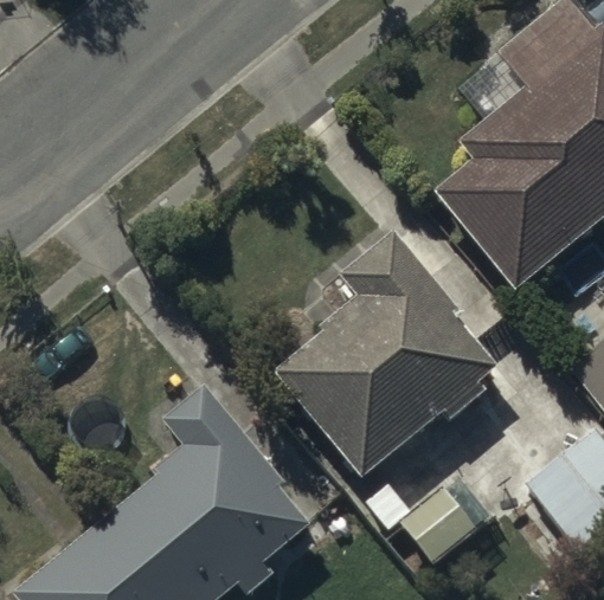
[(559,0),(486,57),(515,95),(457,140),(473,159),(431,191),(508,289),(602,217),(603,219),(603,25),(602,23),(592,30),(569,0),(559,0)]
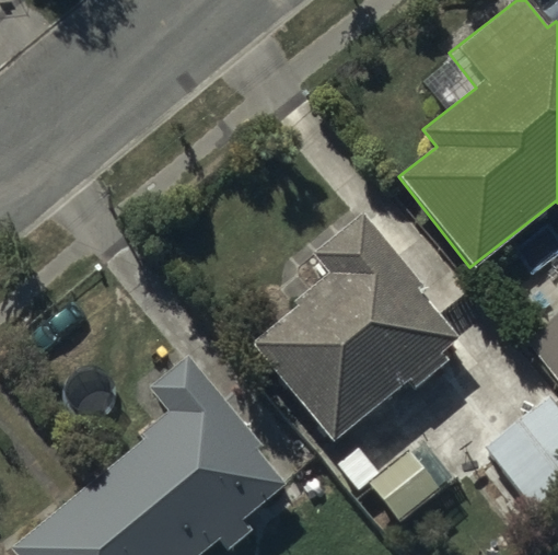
[(422,285),(364,214),(314,255),(329,274),(294,302),(297,305),(254,340),(336,439),(410,379),(415,385),(445,360),(437,350),(456,335),(417,288),(422,285)]
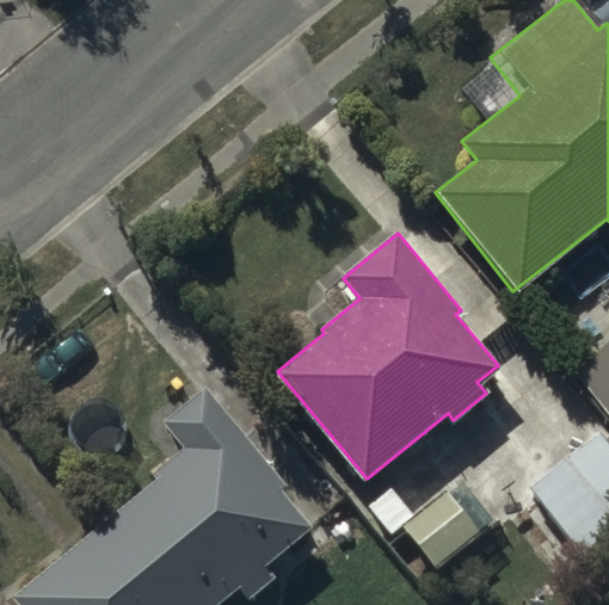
[(608,339),(576,366),(608,407),(608,421),(528,486),(590,563),(608,548),(608,339)]
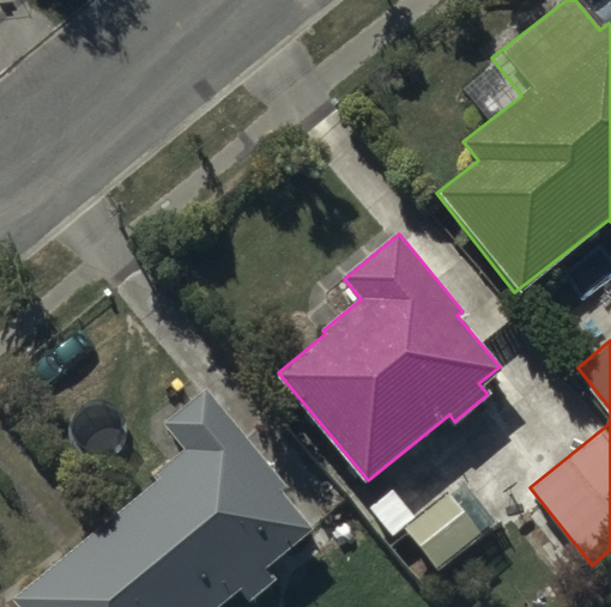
[(207,388),(164,425),(183,447),(151,475),(158,483),(14,606),(216,606),(240,587),(253,601),(279,578),(268,565),(310,528),(279,492),(290,484),(207,388)]
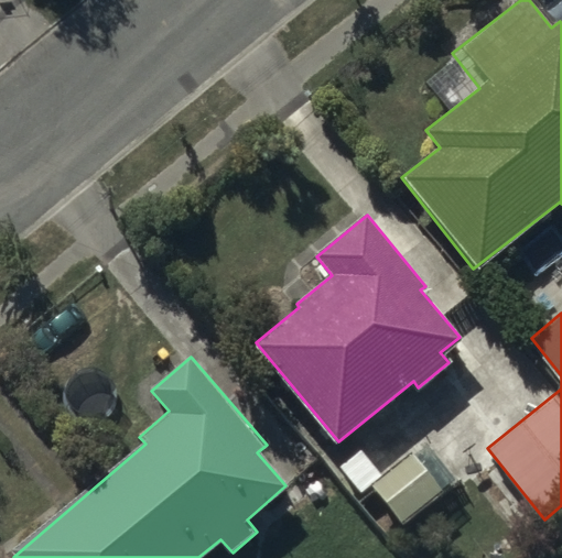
[(415,451),(371,485),(403,526),(447,491),(415,451)]
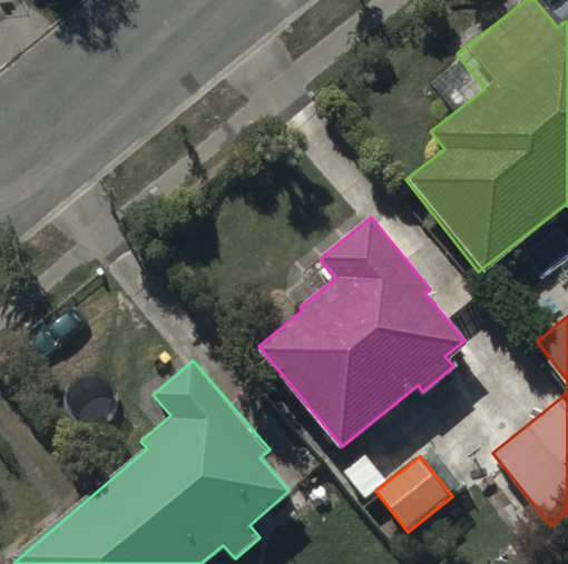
All buildings are outlined.
